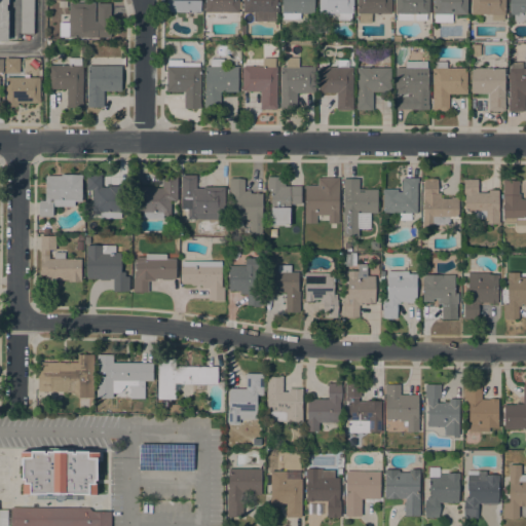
[(0,40),(0,0),(8,0),(8,4),(6,4),(6,10),(8,10),(8,41),(0,40)]
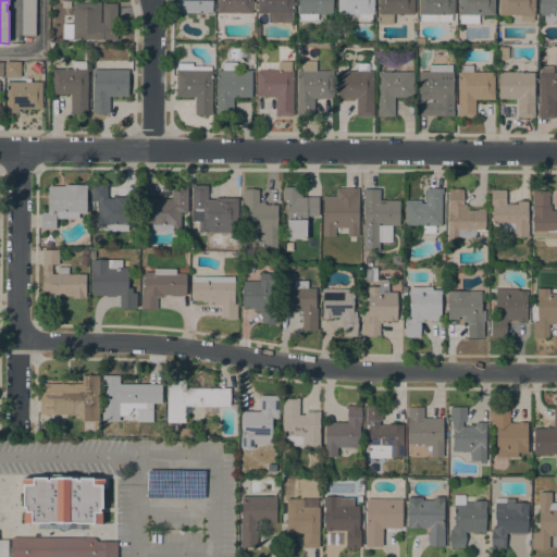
[(35,0),(35,36),(21,36),(21,0),(35,0)]
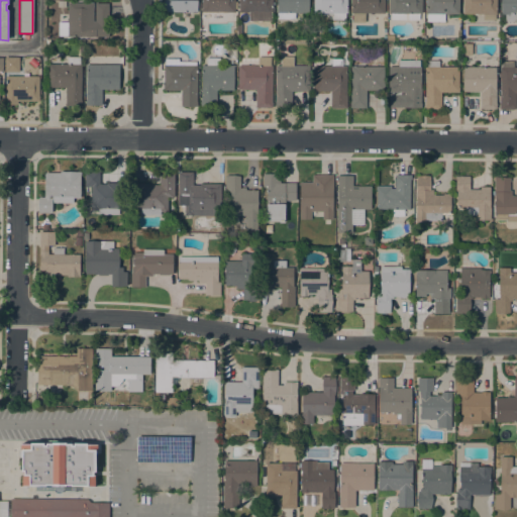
[(165,11),(165,0),(197,0),(197,12),(193,12),(165,11)]
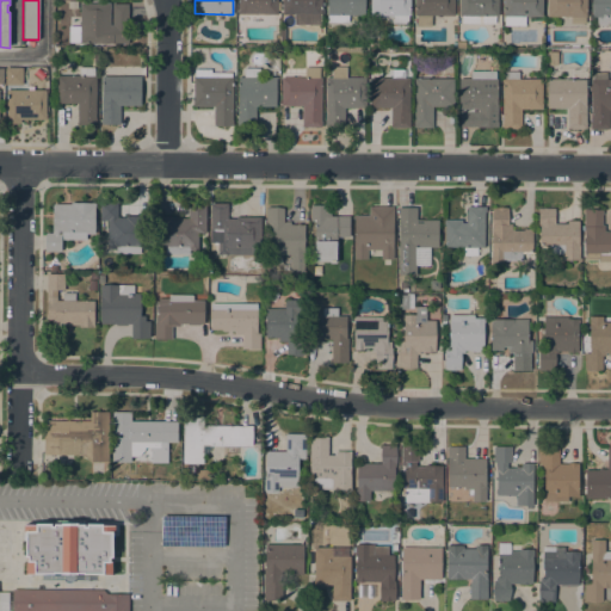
[(278,0),(278,2),(281,2),(279,8),(277,8),(277,14),(267,14),(266,25),(238,24),(238,0),(278,0)]
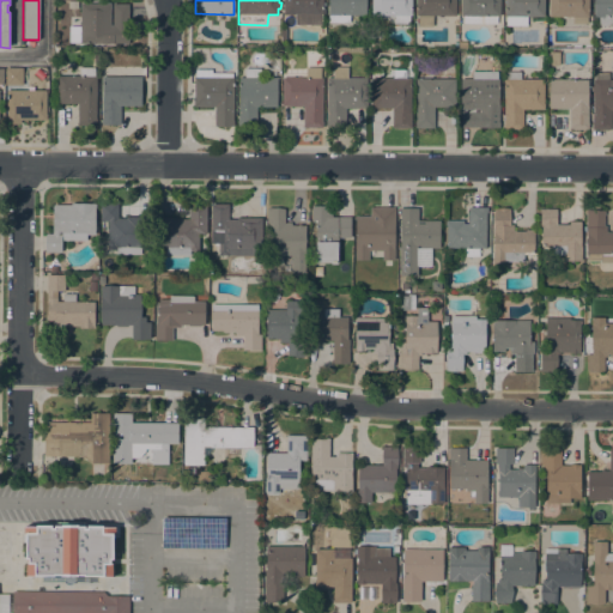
[(323,0),(323,14),(321,14),(321,22),(317,23),(314,23),(313,23),(309,22),(307,22),(307,20),(307,14),(283,14),(283,0),(323,0)]
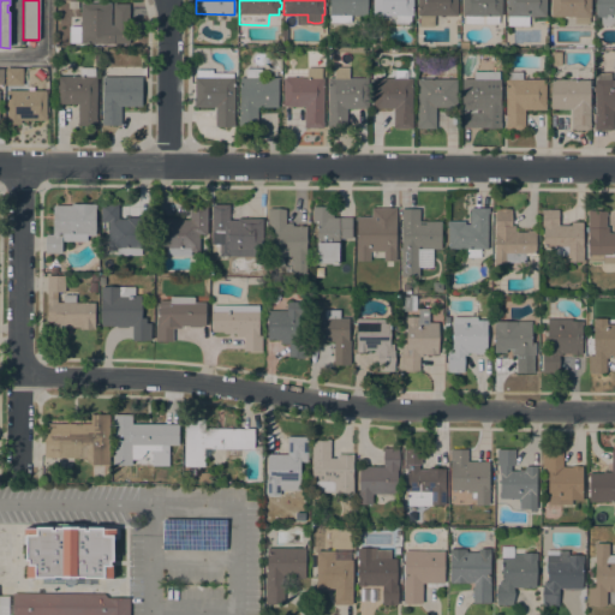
[(366,0),(366,15),(351,15),(350,22),(329,22),(329,0),(366,0)]
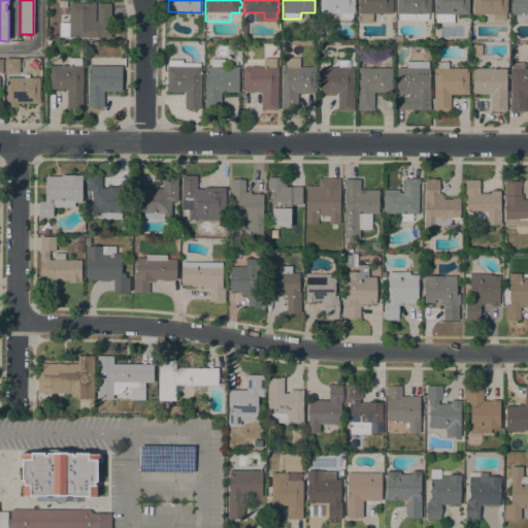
[(355,0),(355,12),(353,12),(353,21),(339,21),(339,13),(321,12),(321,0),(355,0)]
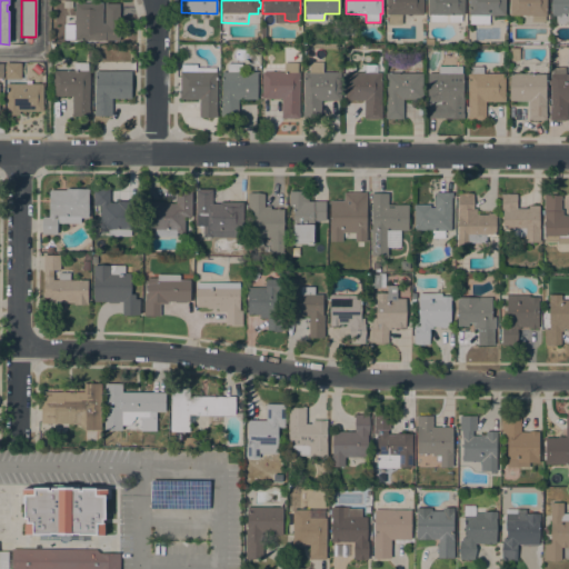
[(402,15),(401,25),(388,23),(388,15),(387,15),(387,0),(422,0),(422,15),(402,15)]
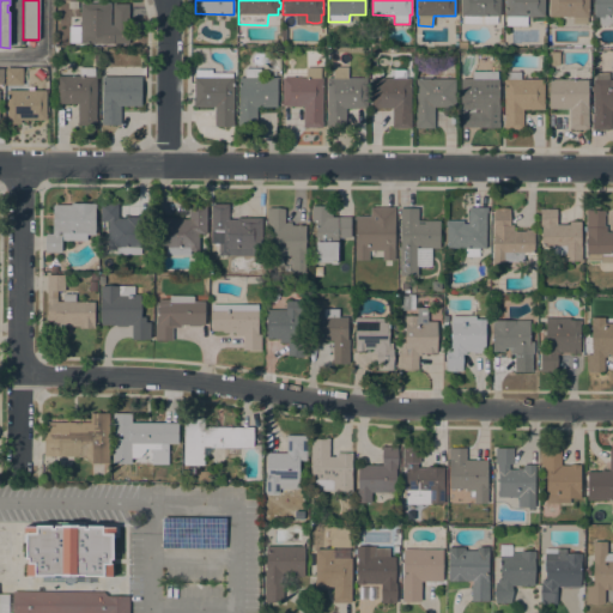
[(501,0),(501,16),(497,16),(497,23),(463,23),(463,16),(461,16),(461,0),(501,0)]
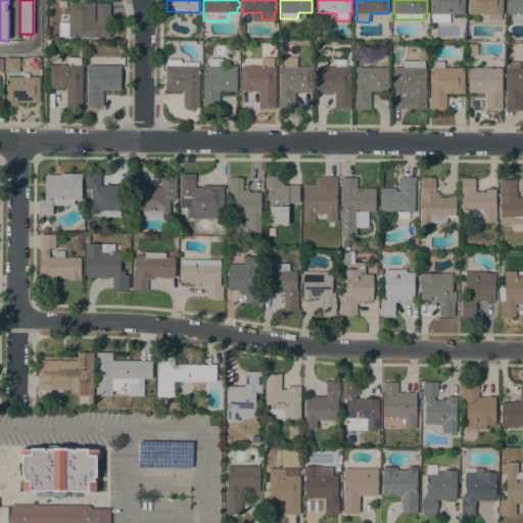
[(465,0),(465,14),(449,13),(449,21),(431,20),(431,13),(430,13),(430,0),(465,0)]
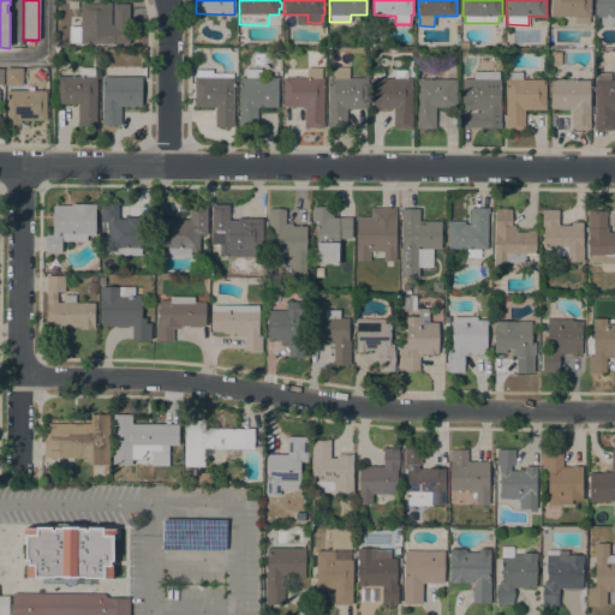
[(591,0),(591,17),(589,17),(589,23),(574,23),(574,17),(550,16),(550,0),(591,0)]
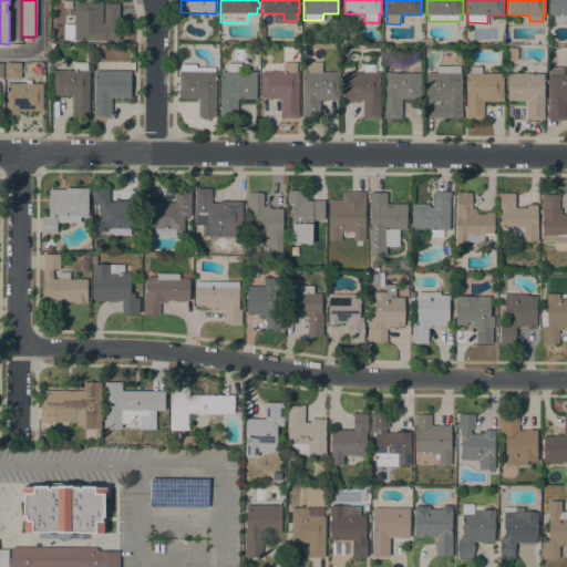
[(549,0),(566,0),(566,23),(554,23),(554,16),(549,16),(549,0)]
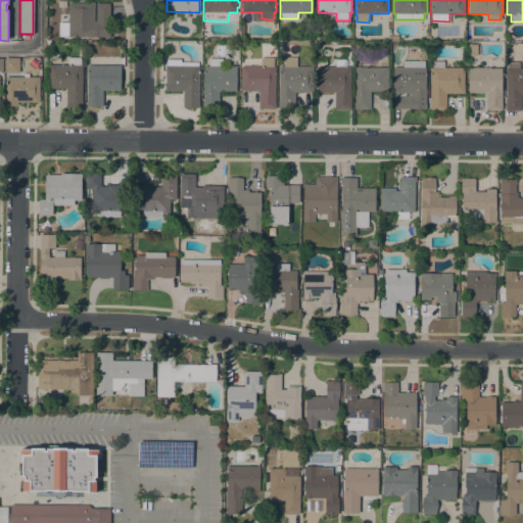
[(68,37),(68,36),(58,36),(58,22),(68,22),(68,2),(88,3),(88,2),(94,2),(94,20),(96,20),(96,3),(109,3),(109,37),(68,37)]
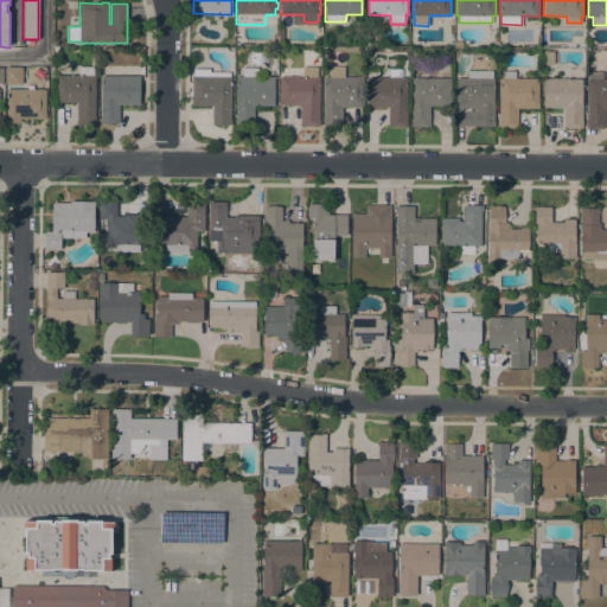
[(544,51),(553,50),(554,64),(544,64),(544,51)]
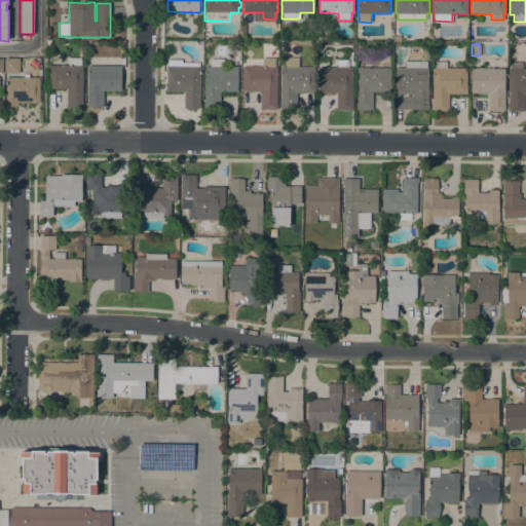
[(121,66),(120,90),(104,90),(104,107),(87,106),(87,87),(88,87),(88,57),(107,57),(107,65),(121,66)]
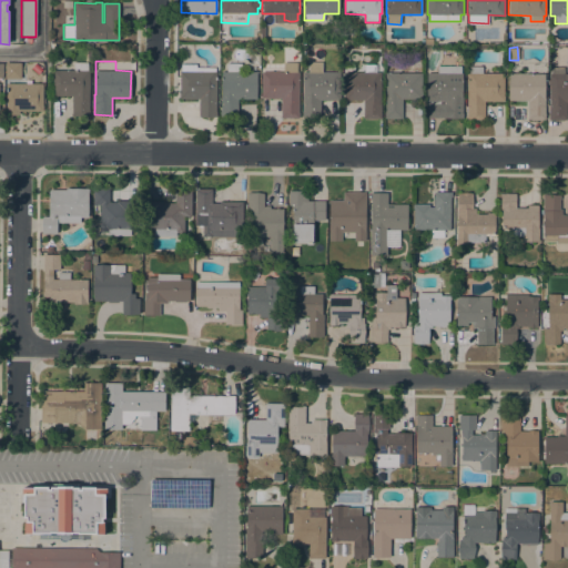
[(341,72),(340,100),(321,99),(320,118),(302,117),(303,72),(308,72),(308,61),(322,61),(322,72),(323,72),(341,72)]
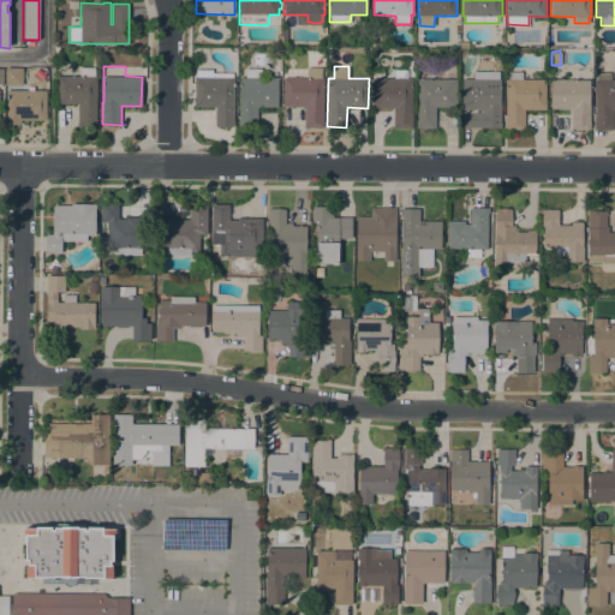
[(23,67),(23,85),(6,85),(6,67),(23,67)]
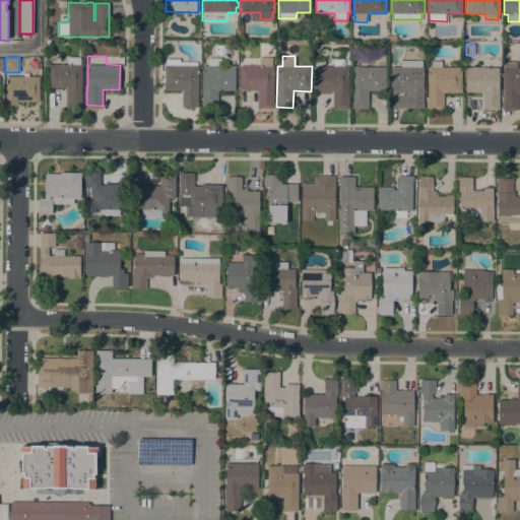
[(81,106),(66,106),(66,87),(49,87),(49,64),(68,64),(68,57),(80,57),(80,64),(81,64),(81,106)]
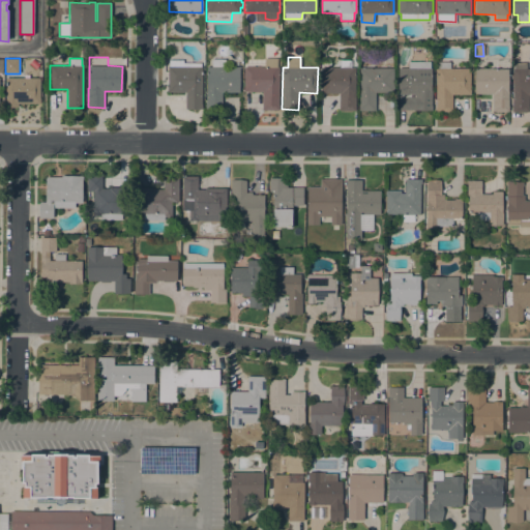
[(239,92),(222,92),(222,109),(206,108),(206,66),(212,66),(212,58),(226,59),(226,67),(240,67),(239,92)]
